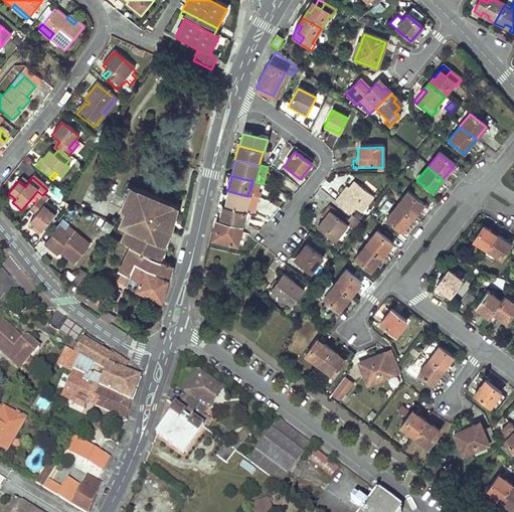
[(249,196),(257,198),(261,183),(255,182),(252,181),(247,196),(249,196)]
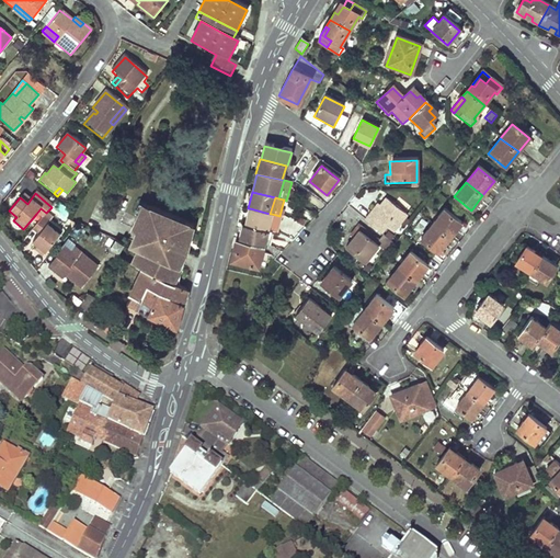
[(369,215),(364,221),(380,235),(386,227),(393,232),(407,215),(385,198),(378,207),(372,216),(369,215)]
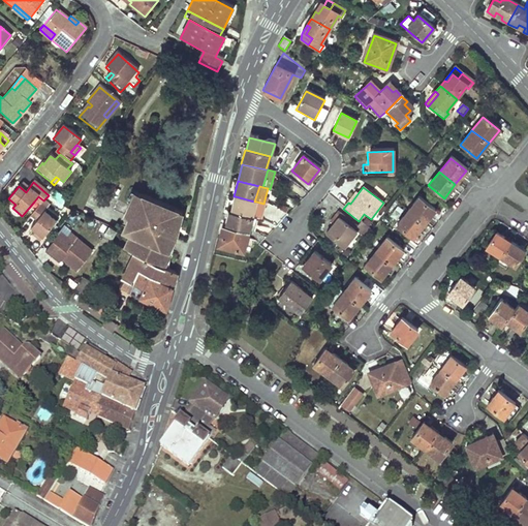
[(48,200),(58,211),(66,202),(56,191),(48,200)]
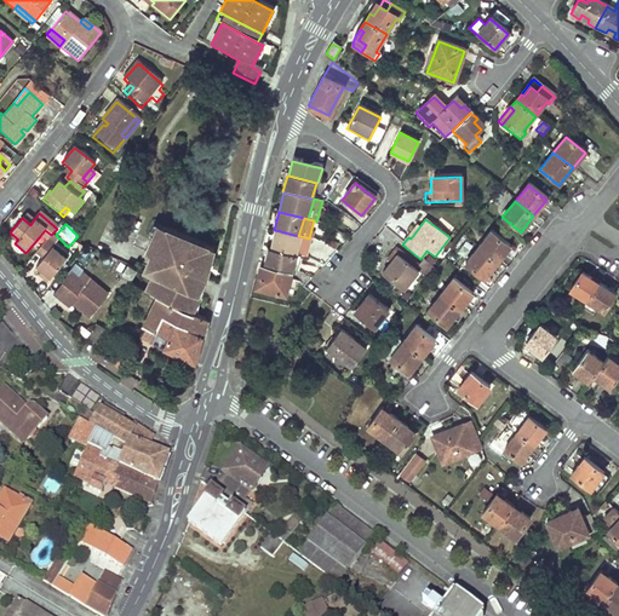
[(418,229),(416,226),(408,237),(411,239),(418,229)]
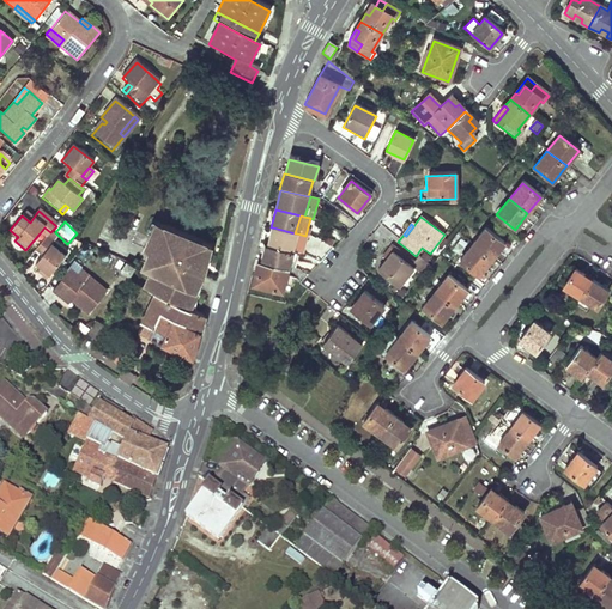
[(151,272),(143,288),(155,294),(193,314),(199,293),(192,292),(199,276),(203,278),(211,248),(156,225),(144,250),(155,255),(146,270),(151,272)]
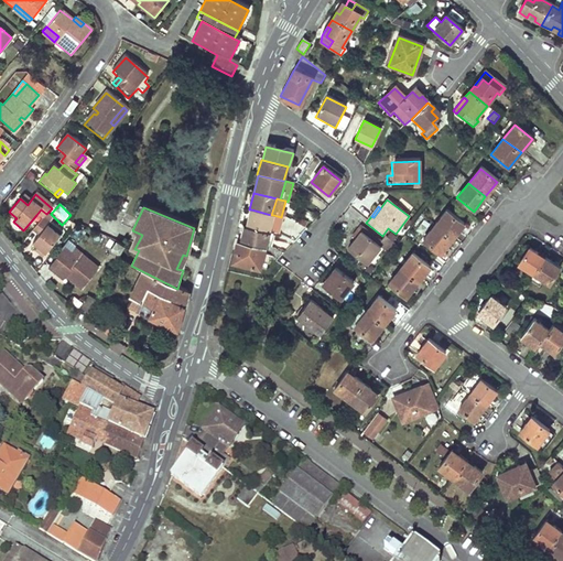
[(46,214),(41,209),(36,215),(42,220),(46,215),(46,214)]
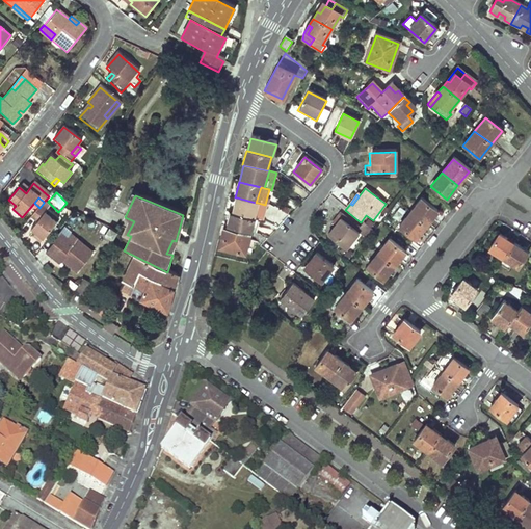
[(237,197),(233,214),(253,219),(258,203),(256,203),(237,197)]
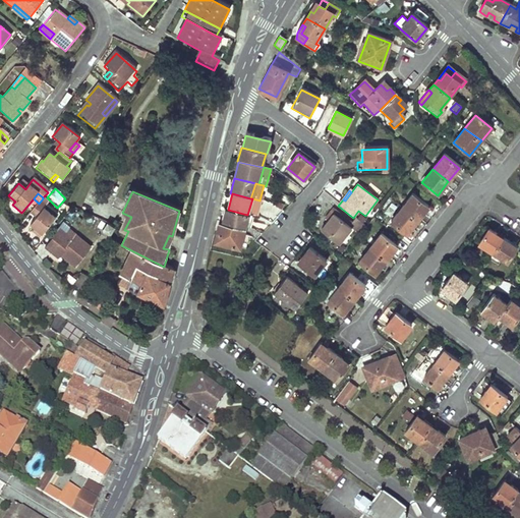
[(412,195),(401,209),(417,221),(427,209),(412,195)]
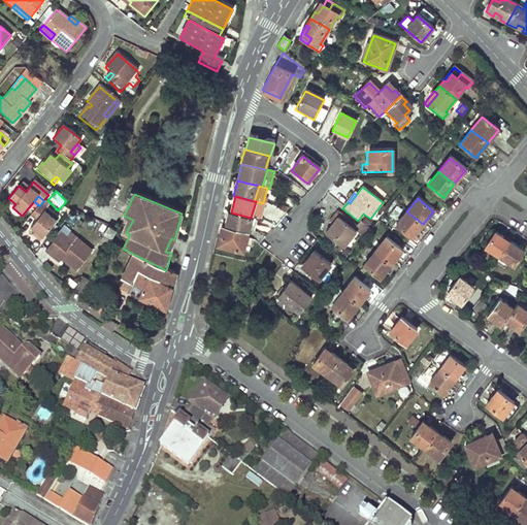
[(35,233),(41,238),(57,222),(45,211),(50,207),(43,201),(39,206),(33,214),(38,219),(35,222),(30,228),(35,233)]
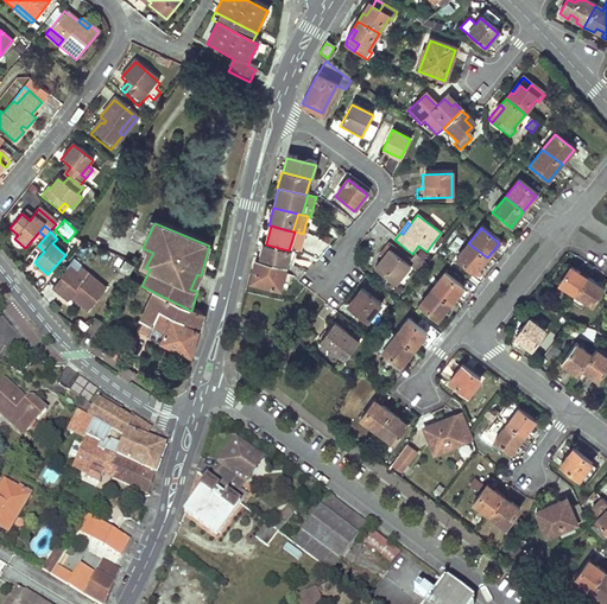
[(295,231),(289,250),(295,253),(299,254),(305,234),(303,234),(295,231)]
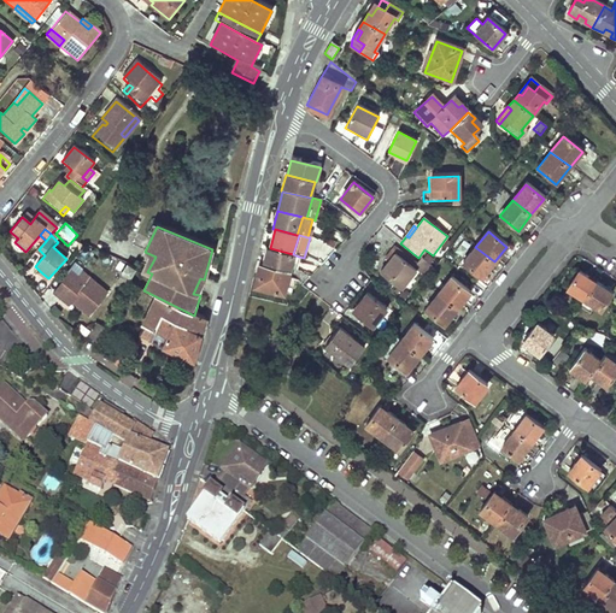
[(475,247),(463,263),(481,278),(494,261),(475,247)]
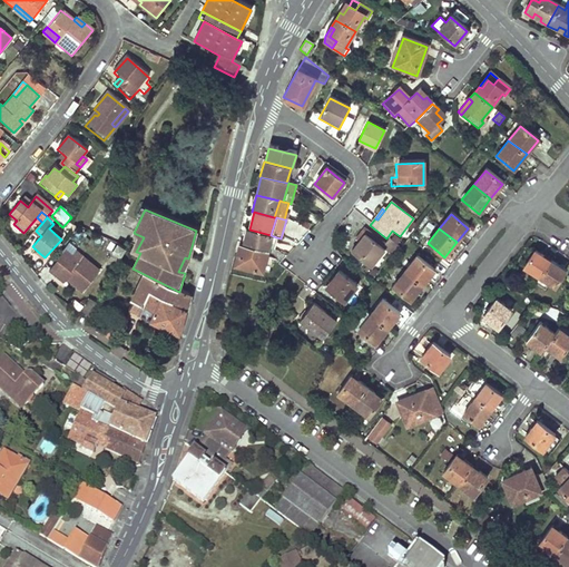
[(247,230),(243,244),(267,251),(270,244),(274,245),(276,237),(271,235),(249,230),(247,230)]
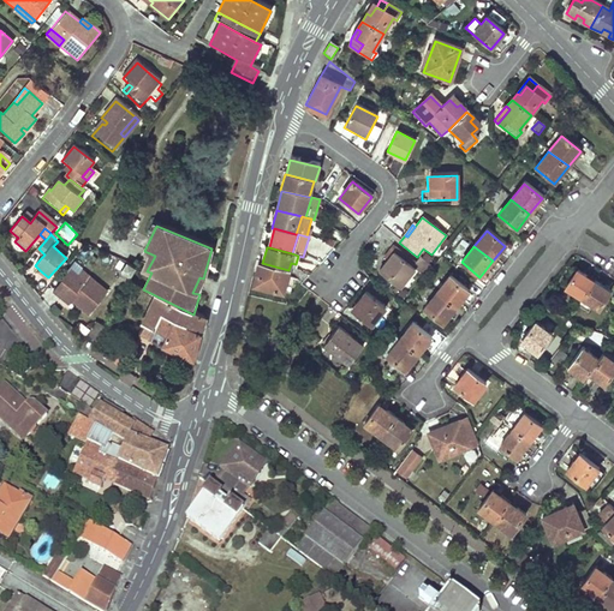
[(381,259),(385,262),(392,253),(413,270),(415,271),(417,269),(391,247),(381,259)]
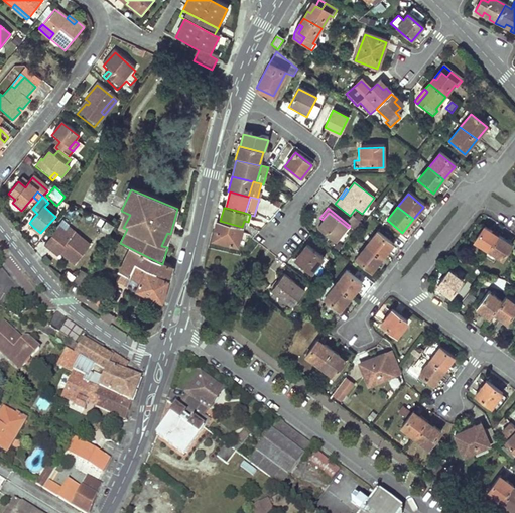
[(37,214),(32,209),(29,212),(34,217),(37,214)]
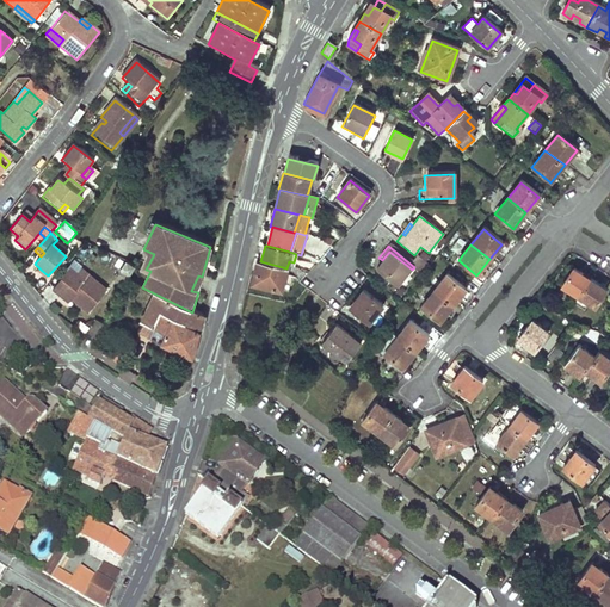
[(382,260),(374,271),(395,287),(411,268),(389,252),(382,260)]
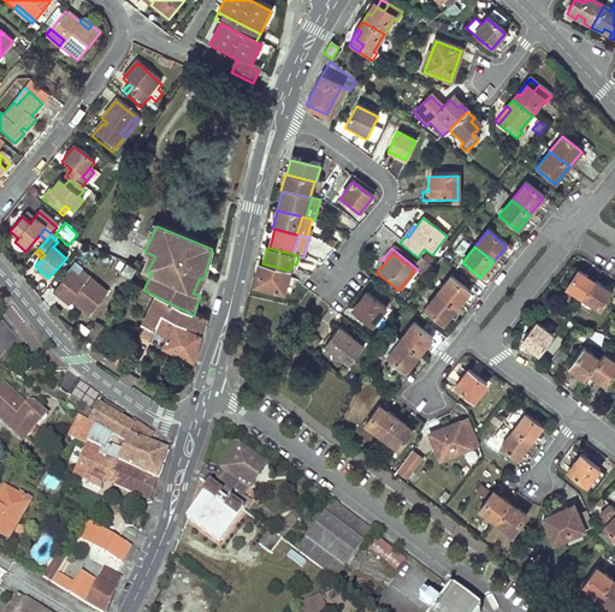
[(72,303),(88,319),(107,296),(89,280),(92,278),(75,263),(64,277),(65,278),(52,293),(67,308),(72,303)]
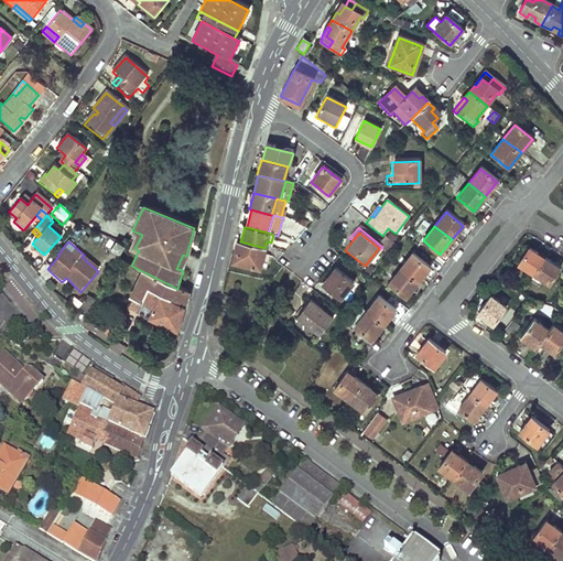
[(240,241),(235,263),(259,270),(264,248),(240,241)]
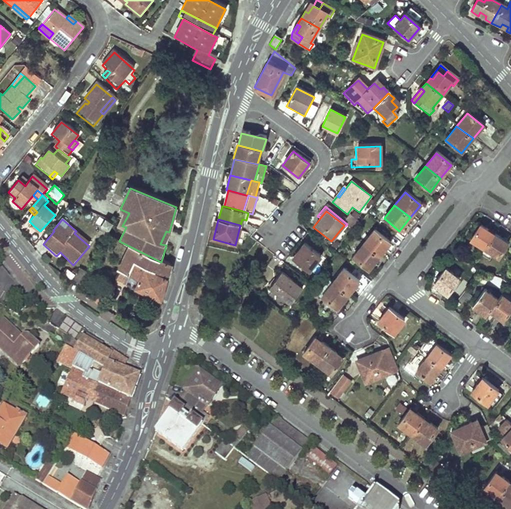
[(351,226),(345,232),(349,234),(356,226),(354,224),(352,227),(351,226)]
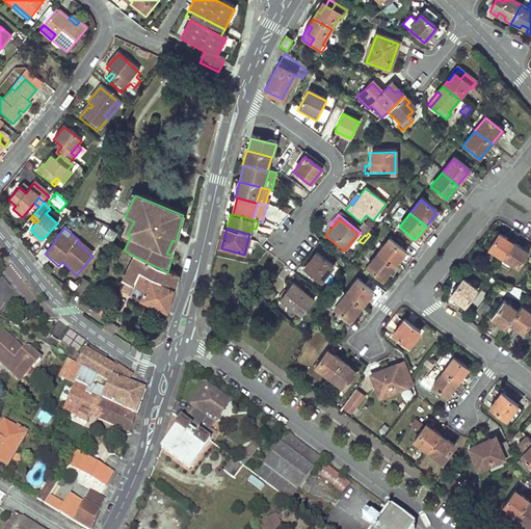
[(42,240),(35,235),(33,237),(38,243),(42,240)]
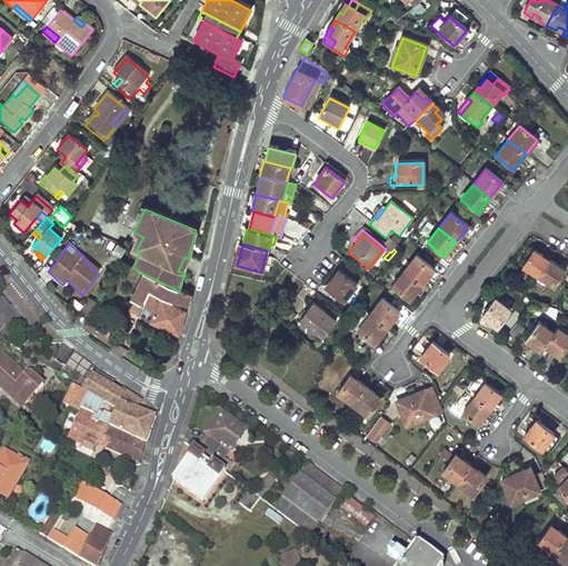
[(548,261),(534,251),(522,267),(538,278),(548,261)]
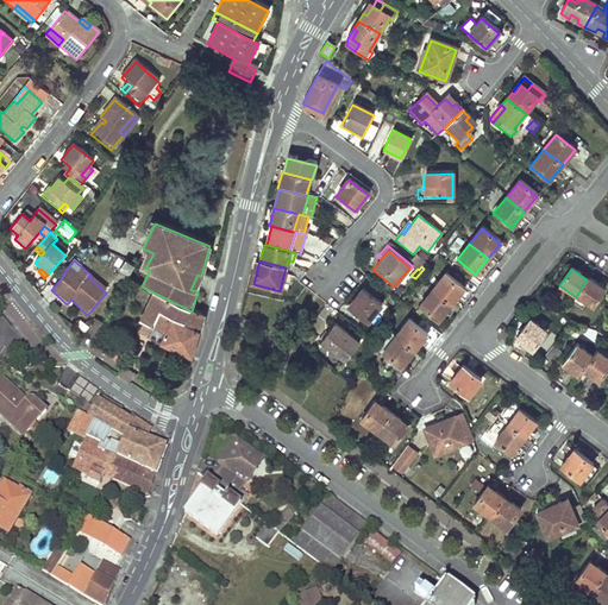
[(198,291),(201,276),(198,275),(190,290),(198,291)]
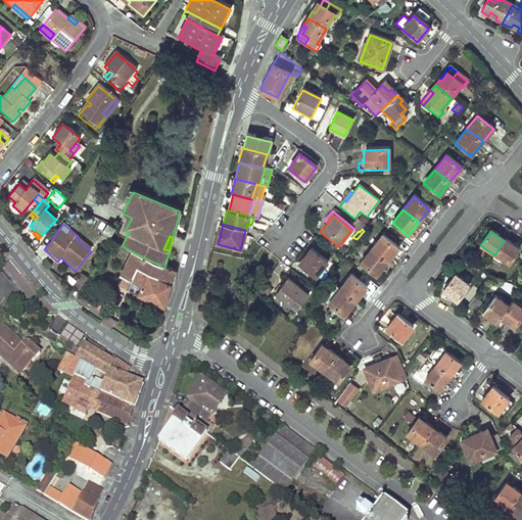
[(382,236),(371,249),(387,262),(398,249),(382,236)]
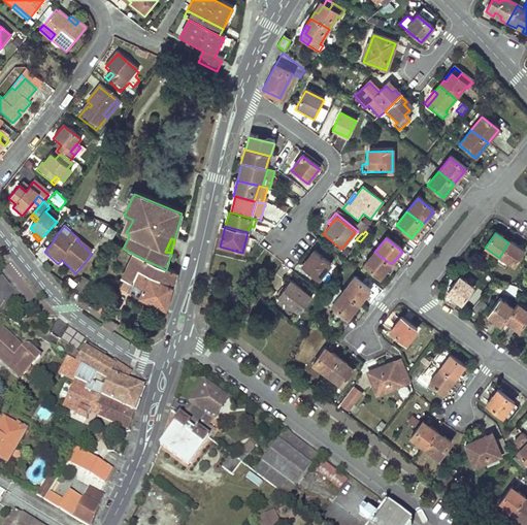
[(508,242),(499,258),(513,267),(524,252),(508,242)]
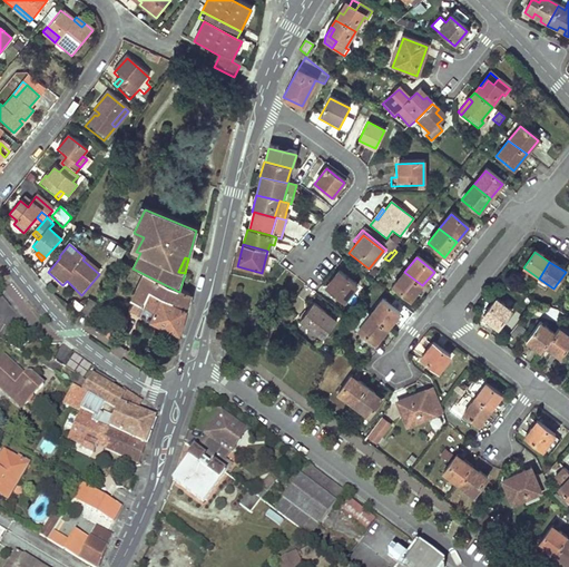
[(404,272),(393,286),(410,301),(422,285),(404,272)]
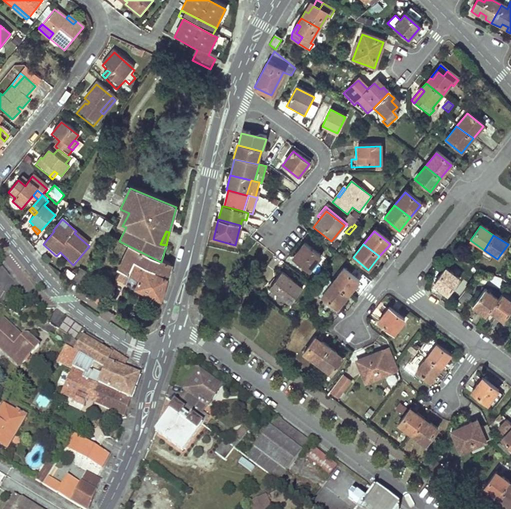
[(304,245),(293,258),(309,271),(320,258),(304,245)]
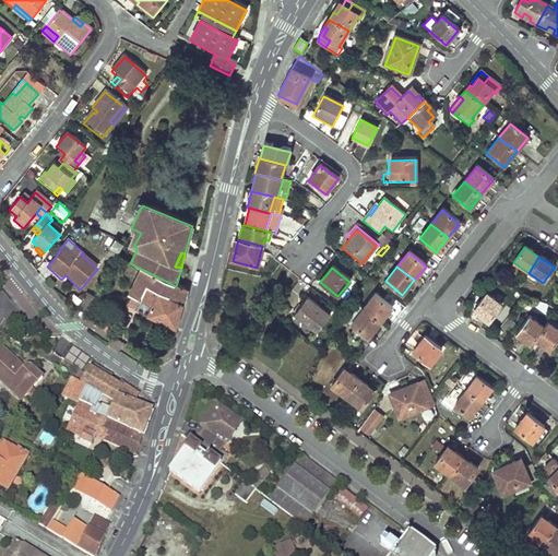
[(182,304),(187,291),(176,286),(141,269),(140,272),(143,273),(140,282),(137,280),(129,296),(130,296),(134,298),(139,300),(144,287),(182,304)]
